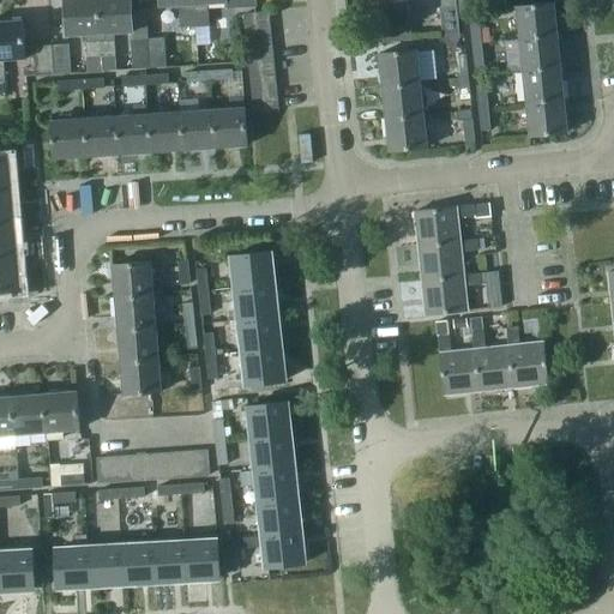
[(100,56),(95,0),(60,0),(64,37),(84,36),(85,58),(100,56)]
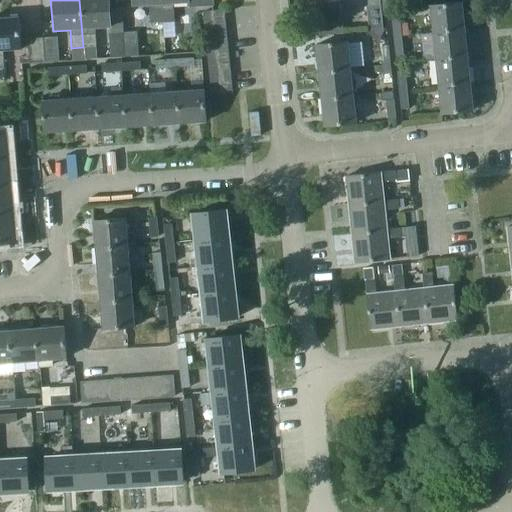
[(107,0),(79,0),(83,47),(94,47),(93,29),(109,28),(107,0)]
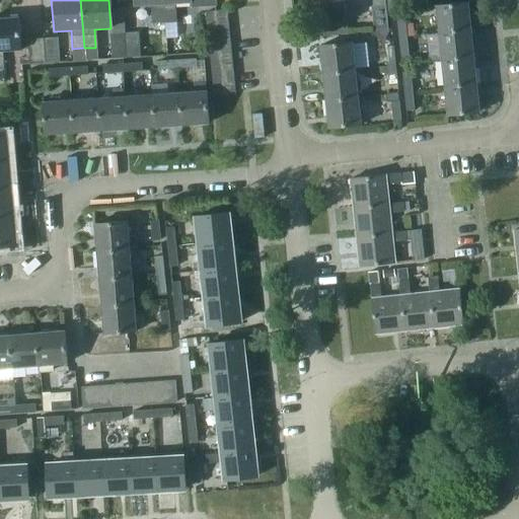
[(164,23),(162,0),(132,0),(133,6),(150,5),(151,24),(164,23)]
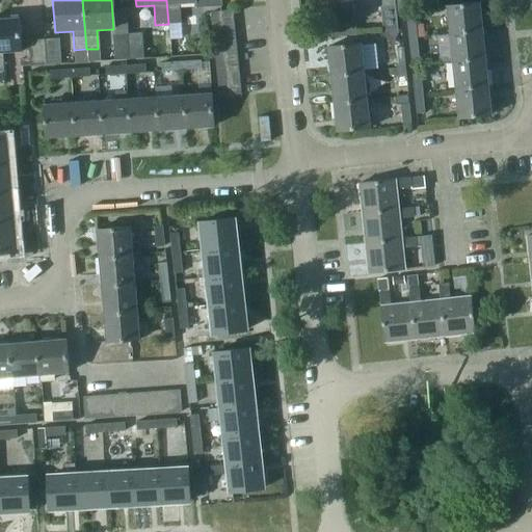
[(194,0),(166,0),(168,24),(180,23),(178,3),(195,2),(194,0)]
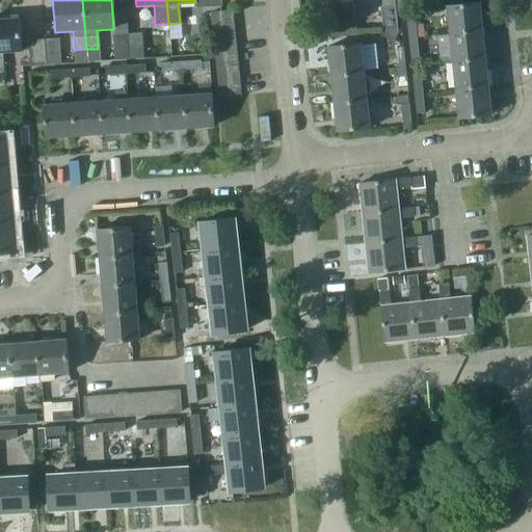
[(446,6),(449,35),(483,32),(480,3),(446,6)]
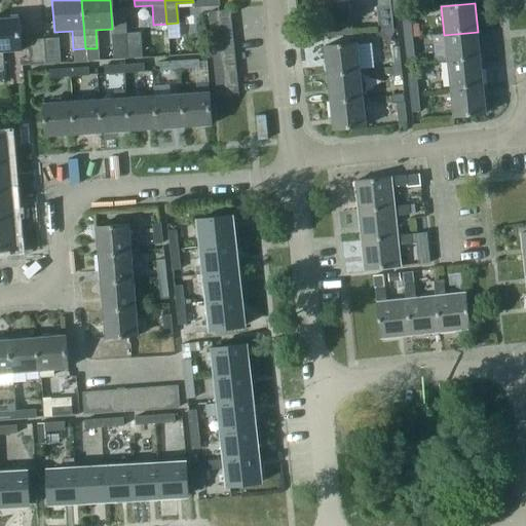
[(376,7),(378,31),(392,30),(389,5),(376,7)]
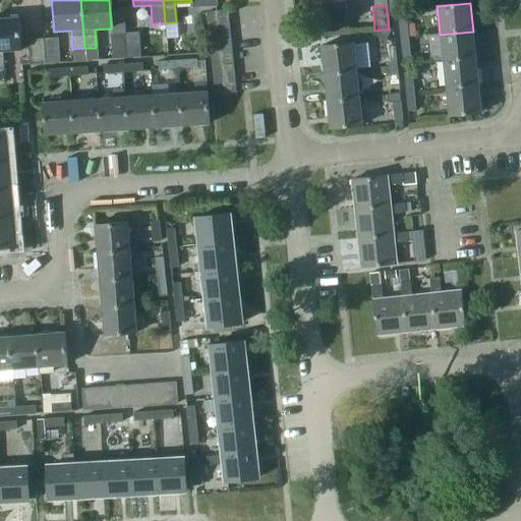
[(227,20),(226,10),(205,12),(207,22),(227,20)]
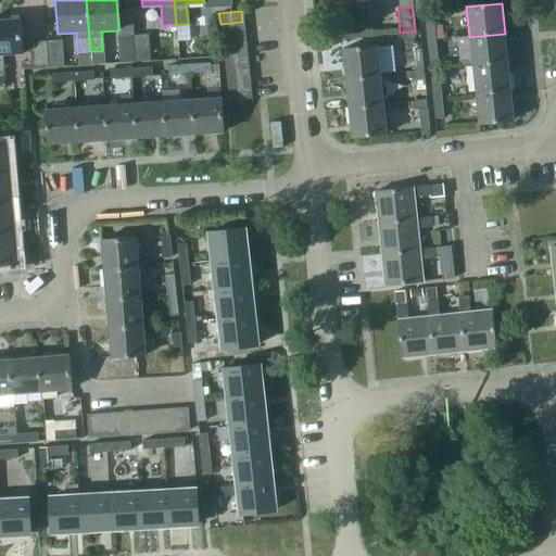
[(19,21),(0,22),(0,76),(3,76),(3,71),(2,57),(22,55),(21,46),(19,21)]
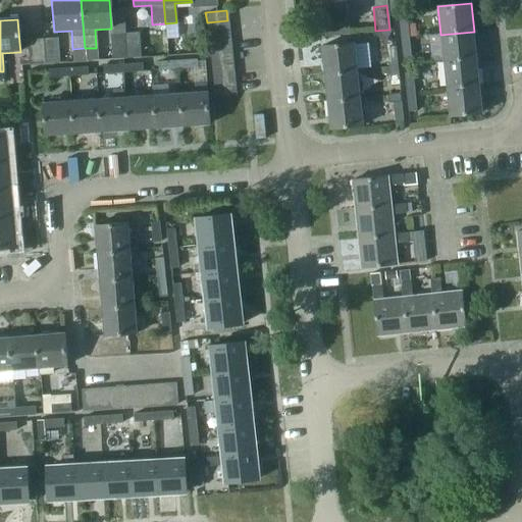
[(228,31),(227,20),(207,22),(208,34),(228,31)]
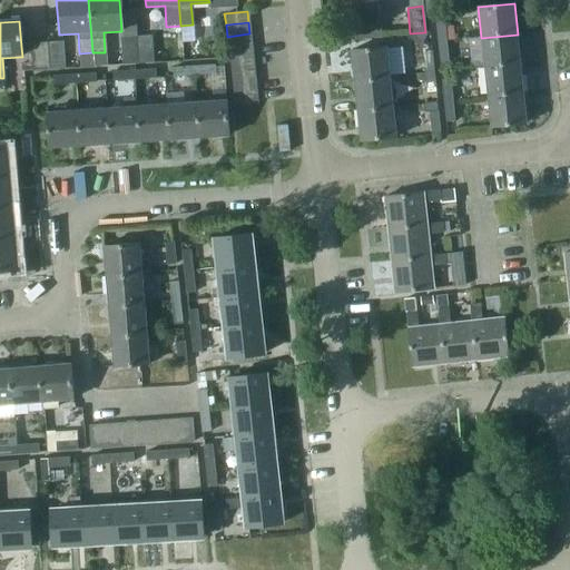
[(353,26),(355,40),(380,37),(379,22),(353,26)]
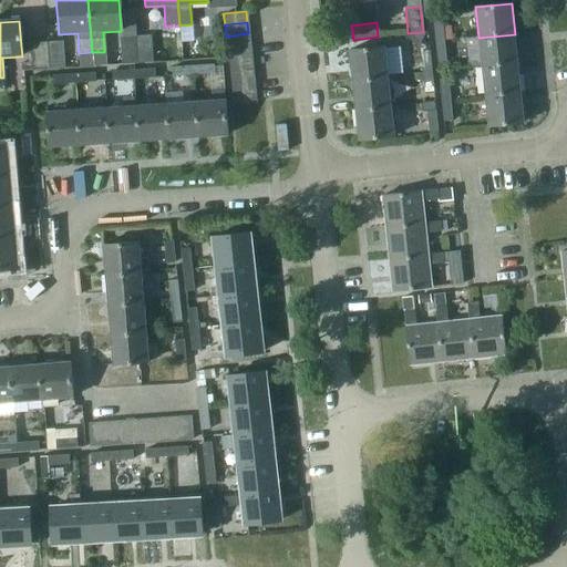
[(433,23),(435,42),(443,42),(441,22),(433,23)]
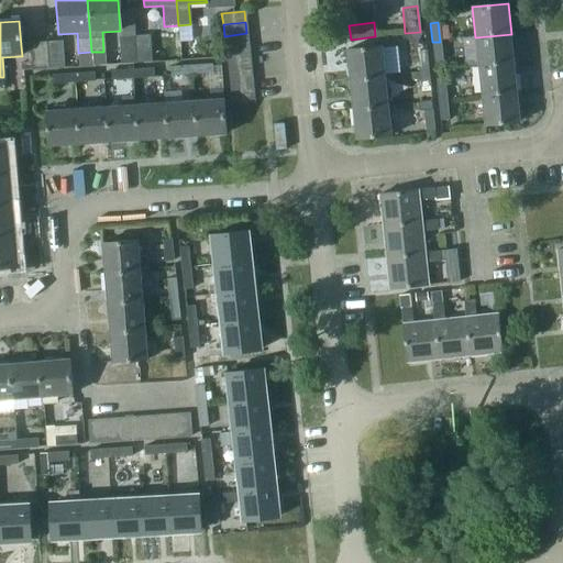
[(225,47),(247,45),(246,33),(224,36),(225,47)]
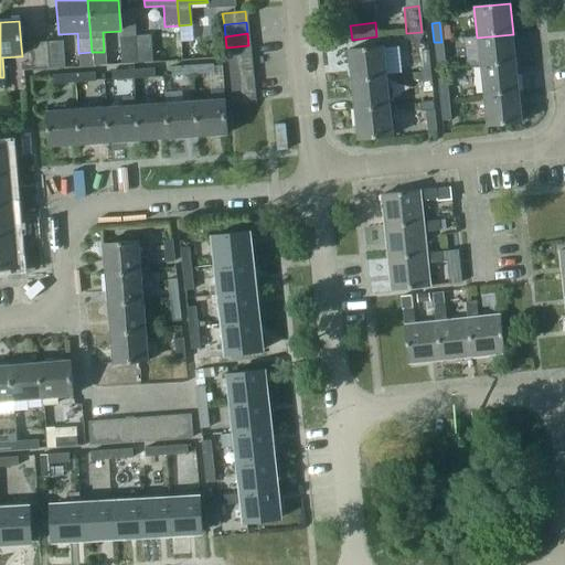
[(516,64),(513,34),(477,38),(480,67),(516,64)]
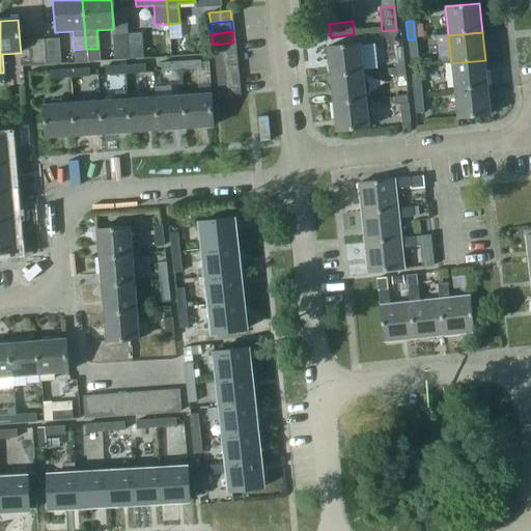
[(140,33),(126,34),(127,59),(141,58),(140,33)]
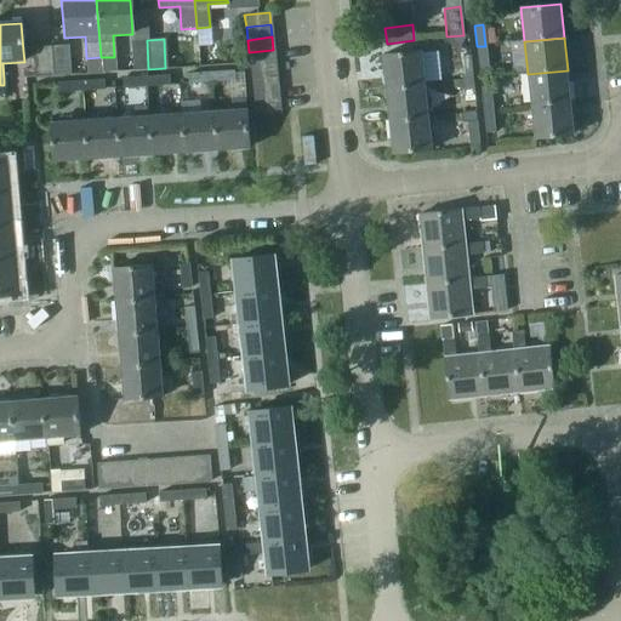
[(132,69),(148,69),(147,40),(131,40),(132,69)]
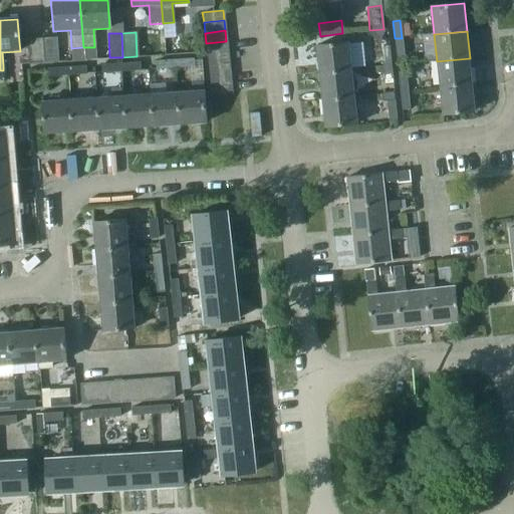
[(402,38),(395,38),(397,58),(404,58),(402,38)]
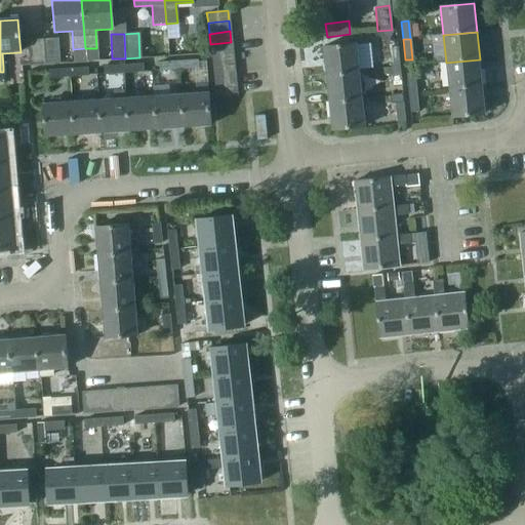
[(56,40),(43,41),(45,65),(58,64),(56,40)]
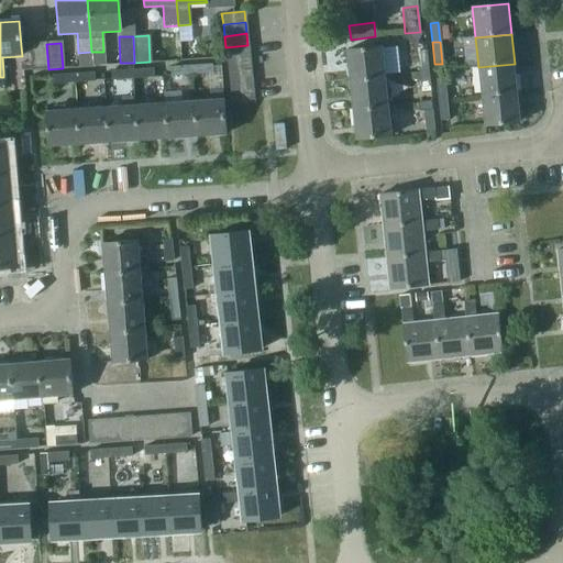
[(46,44),(29,45),(30,55),(31,70),(48,69),(46,44)]
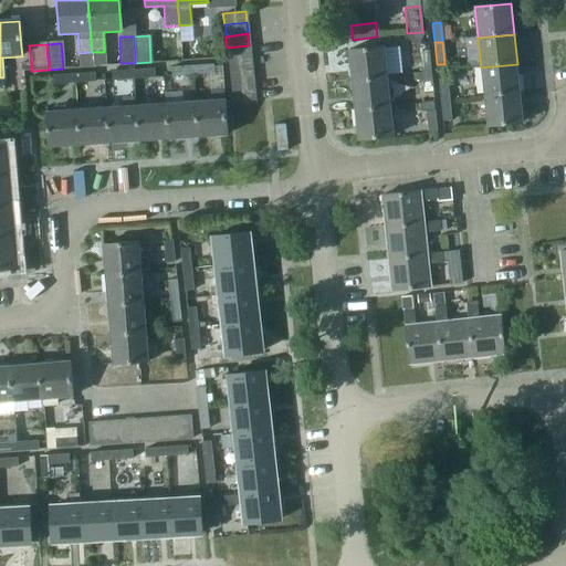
[(228,59),(251,56),(249,45),(227,48),(228,59)]
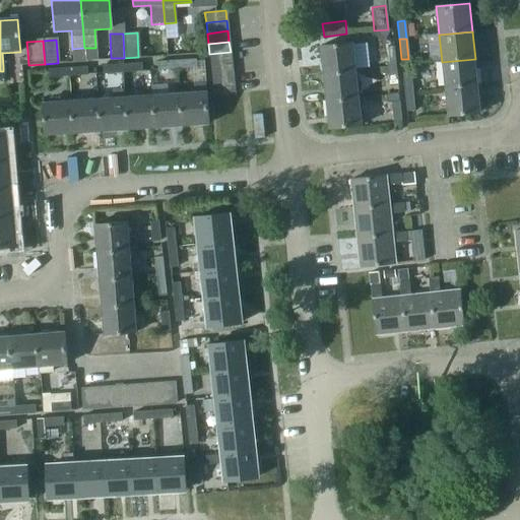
[(386,44),(388,68),(395,67),(392,43),(386,44)]
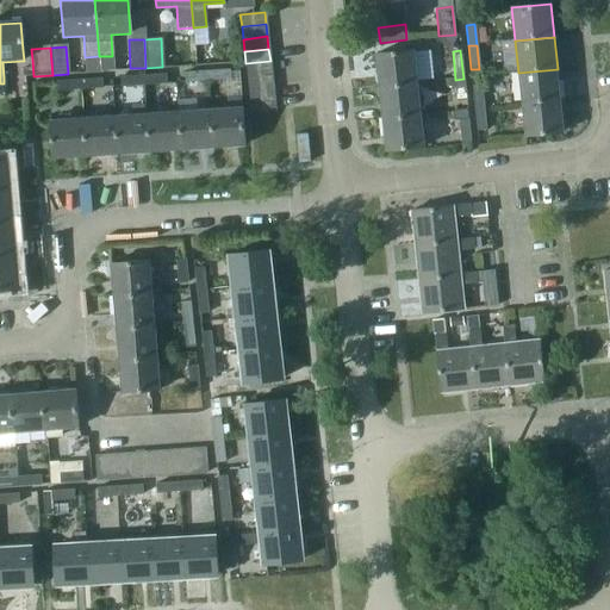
[(375,57),(379,88),(417,83),(414,53),(375,57)]
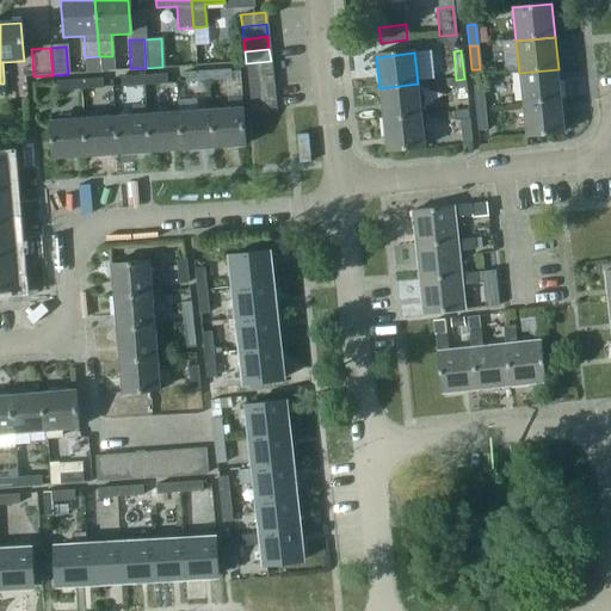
[(246,63),(247,75),(272,73),(271,61),(246,63)]
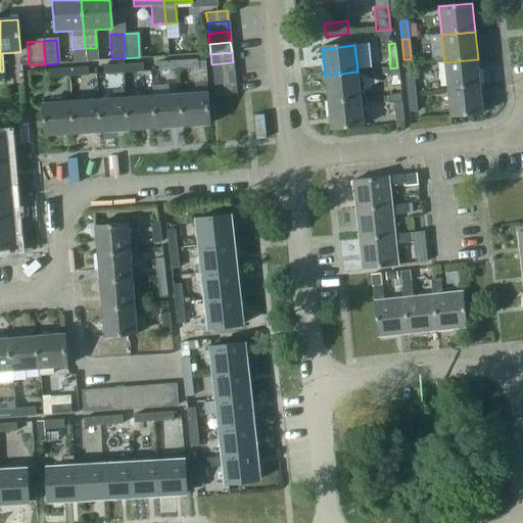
[(481,86),(478,59),(444,62),(447,89),(481,86)]
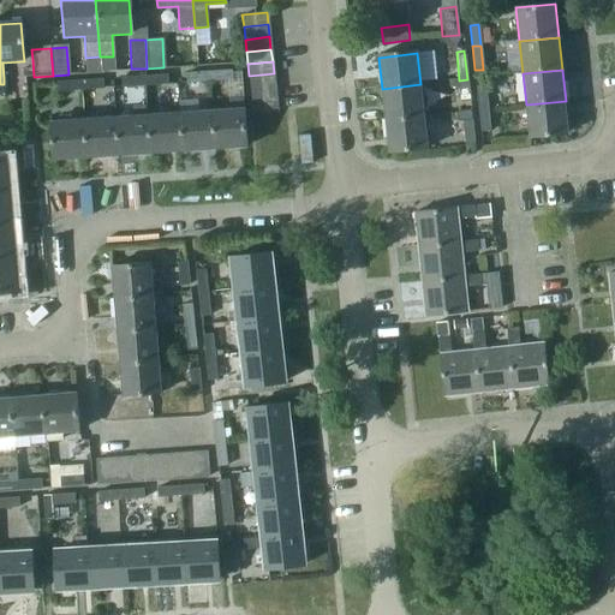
[(232,71),(210,72),(210,82),(233,81),(232,71)]
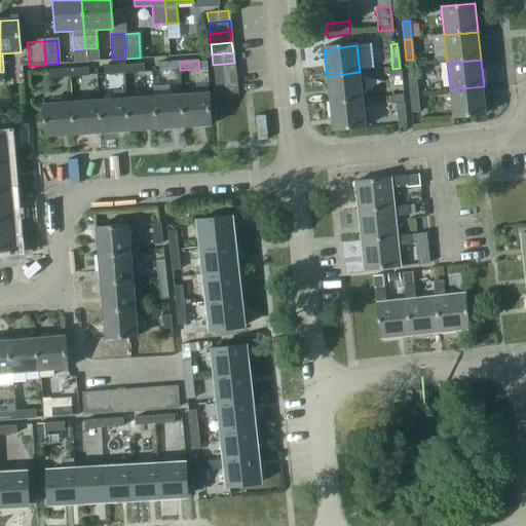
[(180,70),(180,62),(161,63),(161,71),(180,70)]
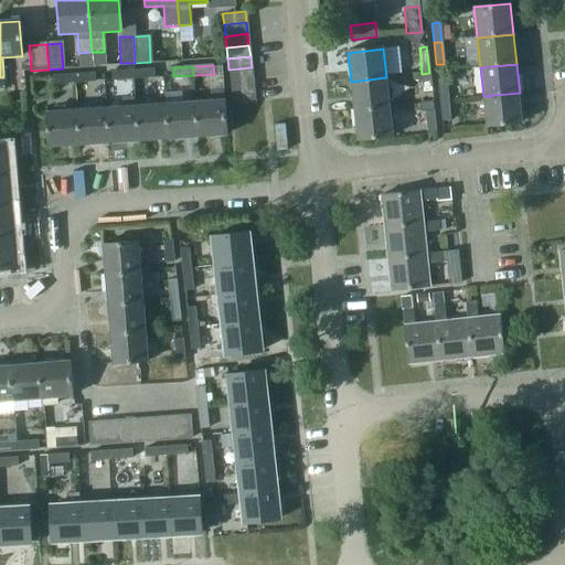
[(252,67),(228,70),(230,81),(253,78),(252,67)]
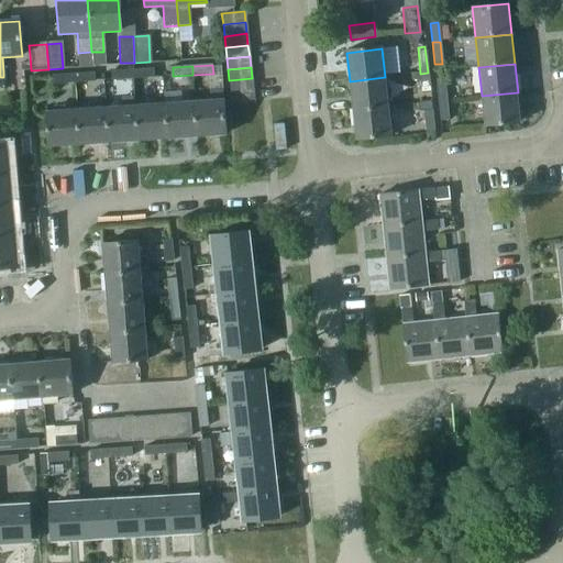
[(154,68),(133,70),(134,79),(154,78),(154,68)]
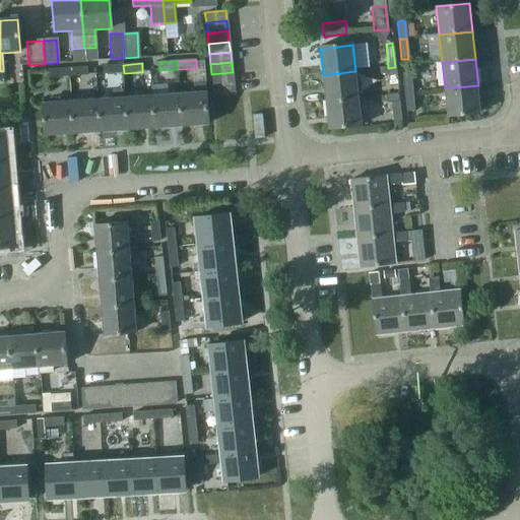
[(124,73),(123,65),(104,66),(105,74),(124,73)]
